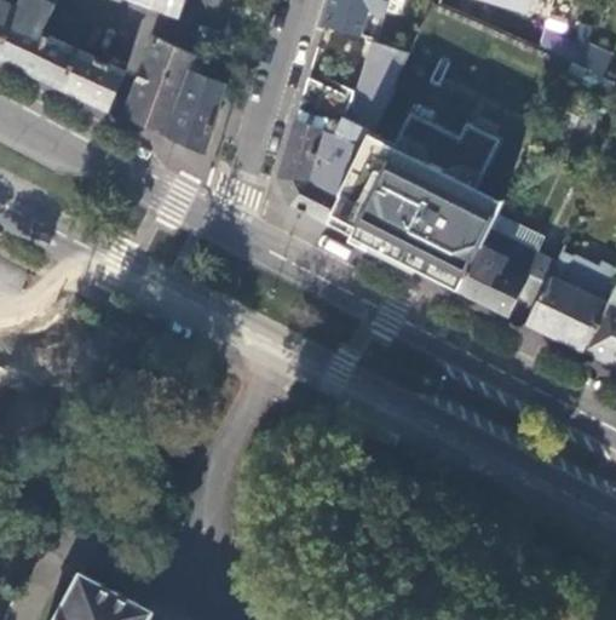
[(0,57),(62,89),(79,52),(40,33),(52,6),(40,0),(22,0),(19,7),(0,1),(0,57)]
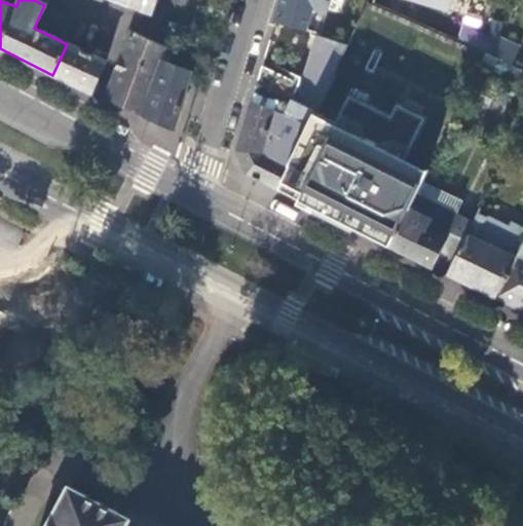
[(155,0),(97,0),(102,2),(102,0),(111,0),(126,5),(151,14),(155,0)]
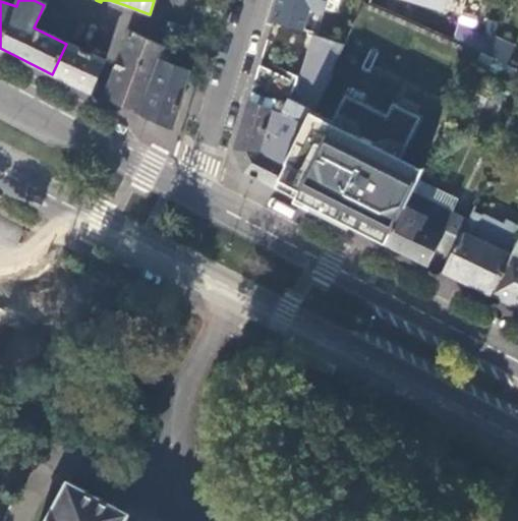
[(274,0),(269,23),(314,35),(323,0),(274,0)]
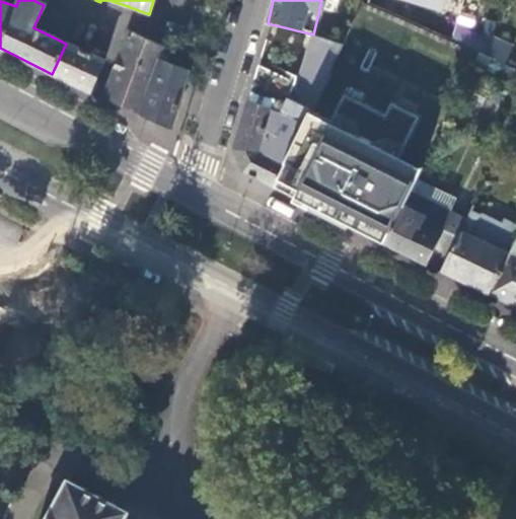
[(386,0),(382,12),(449,42),(453,27),(461,0),(386,0)]
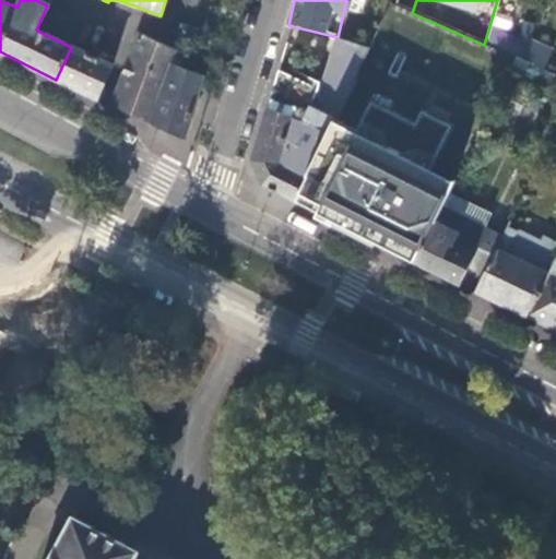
[(172,49),(176,51),(187,55),(196,28),(181,23),(172,49)]
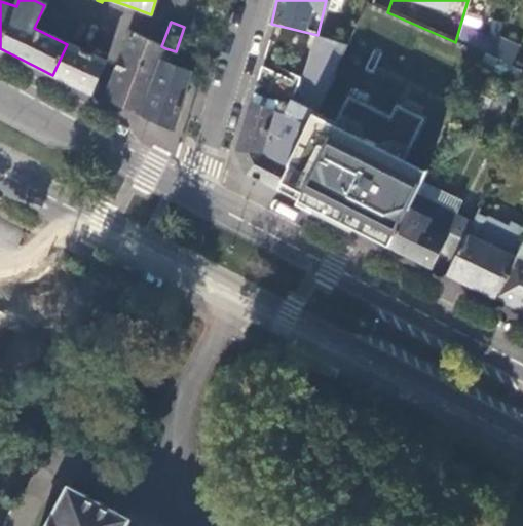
[(489,38),(459,28),(455,42),(483,54),(489,38)]
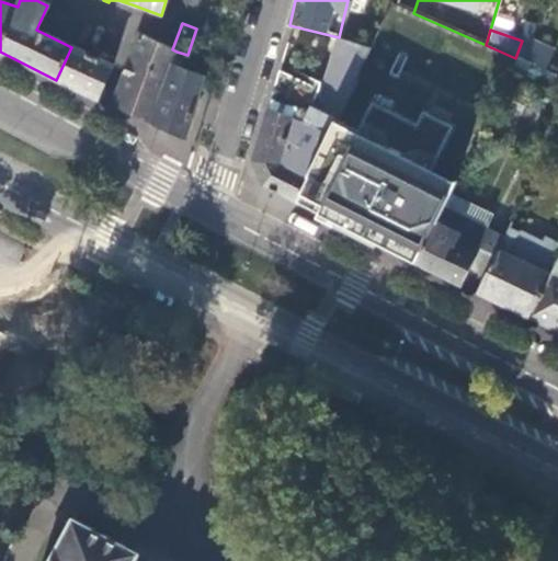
[(209,49),(214,35),(204,32),(200,46),(209,49)]
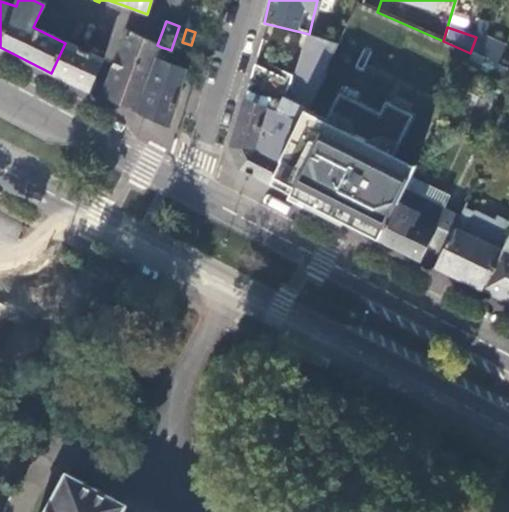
[(102,97),(136,113),(158,56),(161,47),(157,45),(125,30),(102,97)]
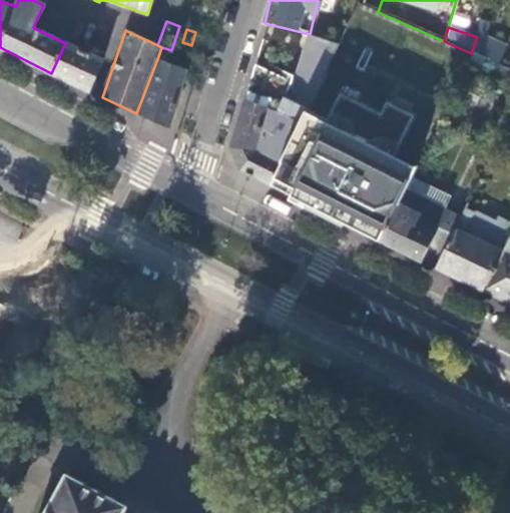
[(291,83),(252,65),(227,147),(239,170),(269,185),(304,110),(335,45),(307,36),(291,83)]
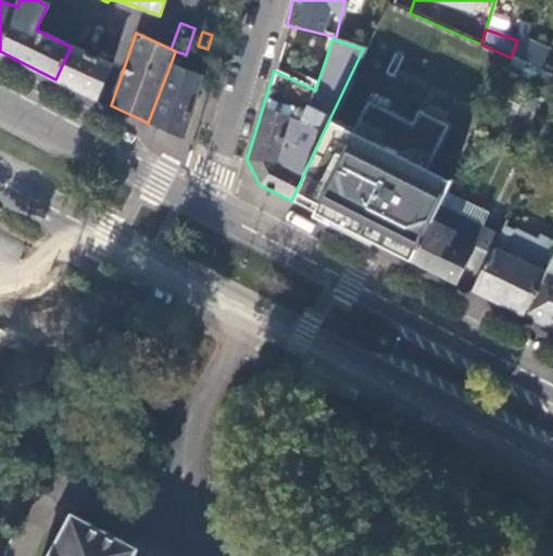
[(549,50),(525,39),(518,60),(543,71),(549,50)]
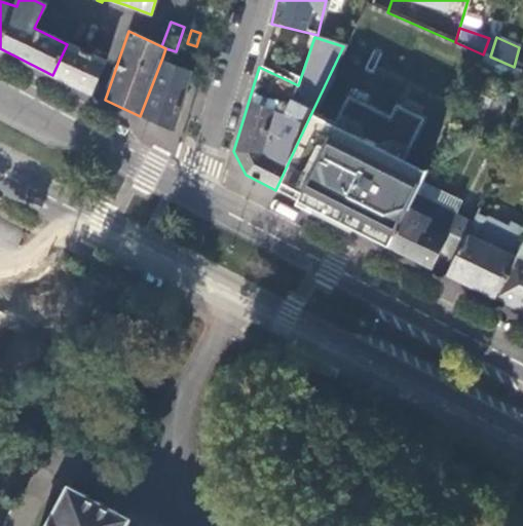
[(52,75),(89,92),(103,62),(88,55),(92,48),(84,45),(81,51),(67,44),(52,75)]
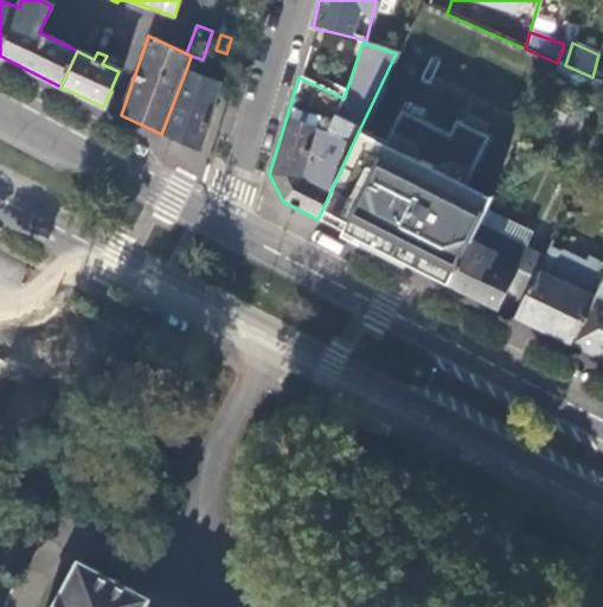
[(198,151),(218,82),(192,75),(194,69),(187,66),(161,134),(198,151)]
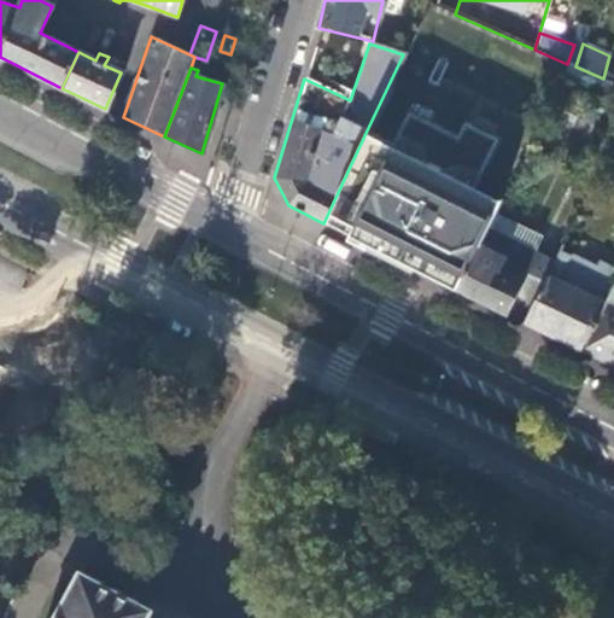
[(500,198),(477,187),(498,141),(467,127),(460,140),(405,112),(390,145),(366,133),(323,223),(456,290),(485,229),(500,198)]
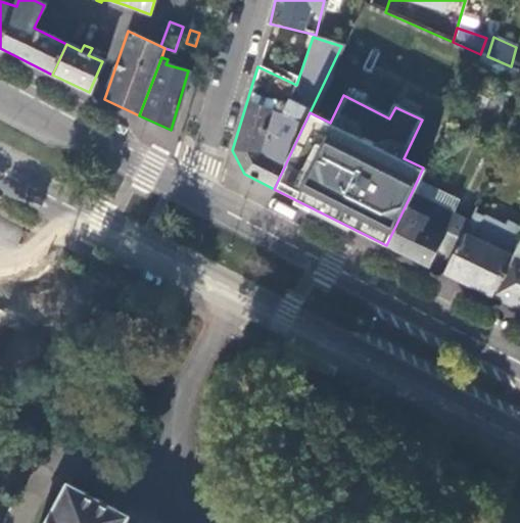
[(466,222),(411,194),(386,245),(433,269),(435,266),(442,269),(466,222)]
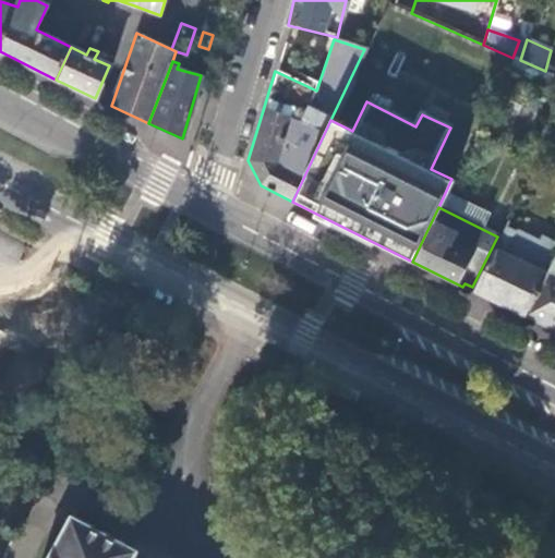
[(503,229),(472,291),(525,315),(553,258),(554,253),(554,239),(544,233),(541,241),(515,228),(513,233),(503,229)]
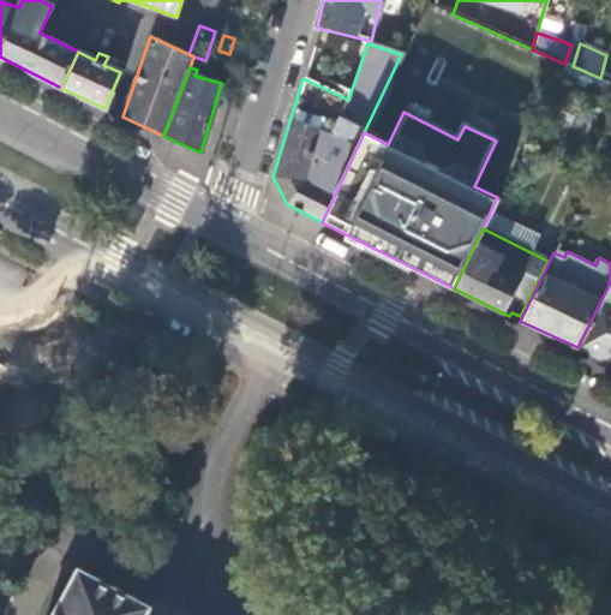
[(610,286),(609,285),(577,347),(610,364),(610,286)]
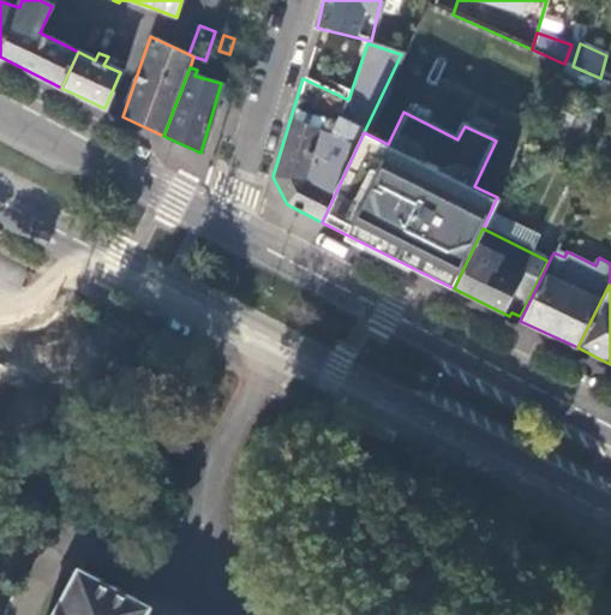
[(144,614),(150,605),(79,568),(53,614),(144,614)]
